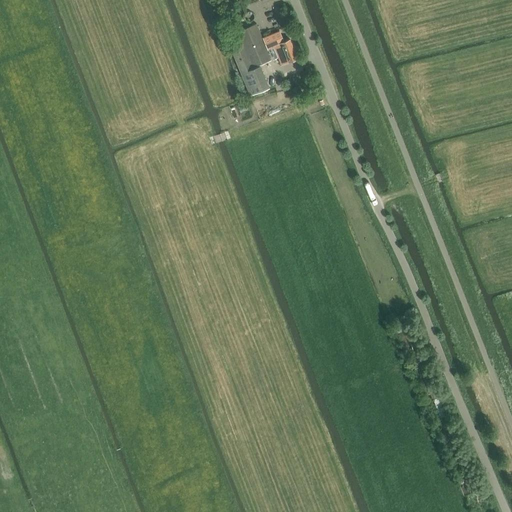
[(243,43),(231,48),(251,95),(269,87),(260,64),(270,60),(261,37),(256,24),(238,31),(243,43)]
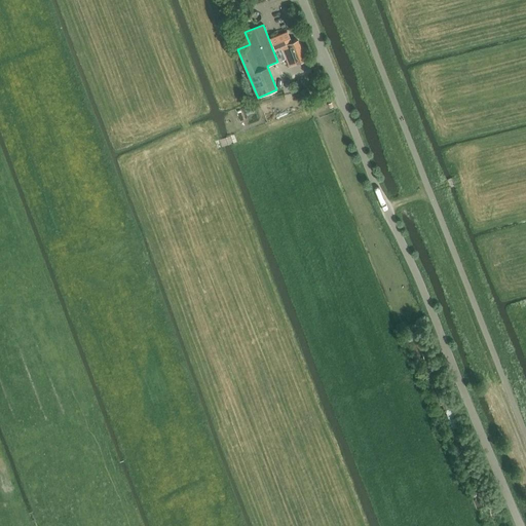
[(287,32),(270,39),(274,50),(282,47),(286,59),(289,66),(305,60),(298,40),(292,43),(287,32)]
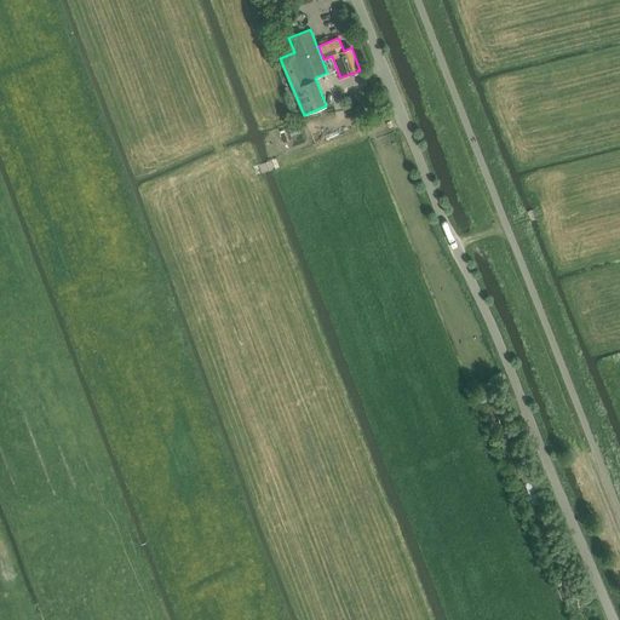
[(518,469),(527,487),(535,482),(528,465),(518,469)]
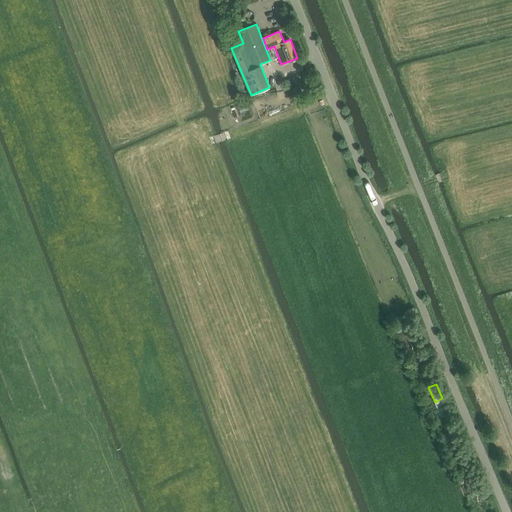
[(437,403),(442,417),(446,415),(441,401),(437,403)]
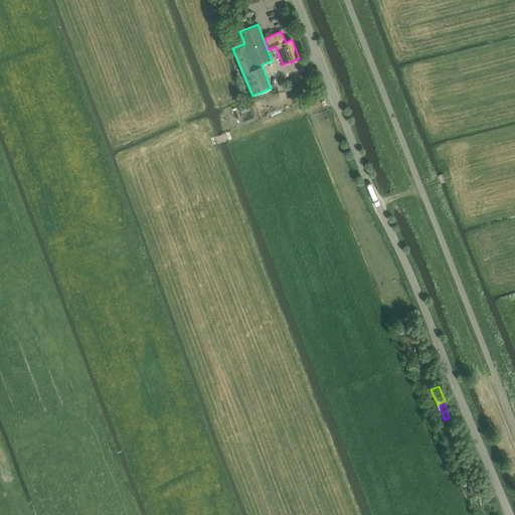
[(437,422),(439,428),(447,425),(448,430),(455,426),(453,421),(452,418),(444,420),(444,419),(437,422)]
